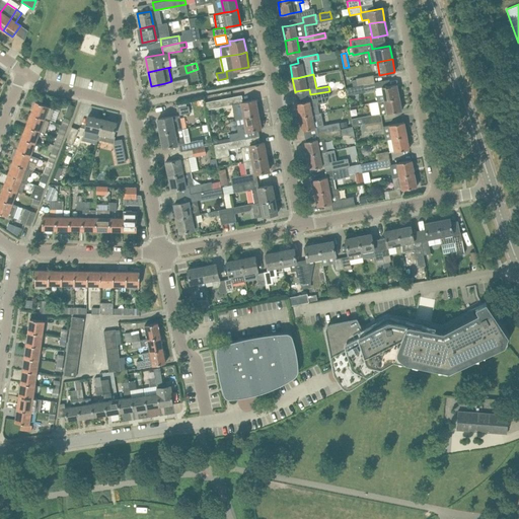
[(373,75),(356,78),(356,79),(352,80),(353,86),(375,82),(373,75)]
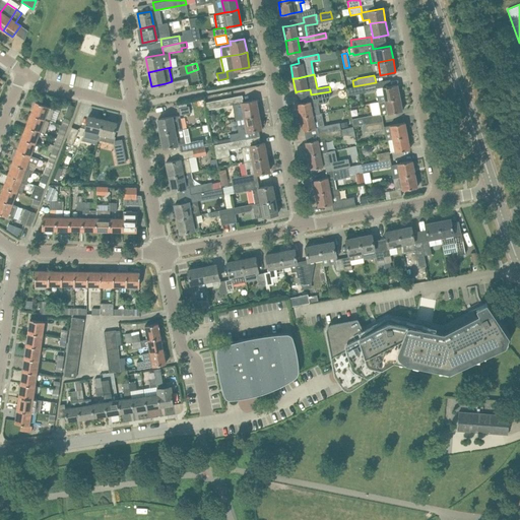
[(188,78),(173,81),(175,88),(189,85),(188,78)]
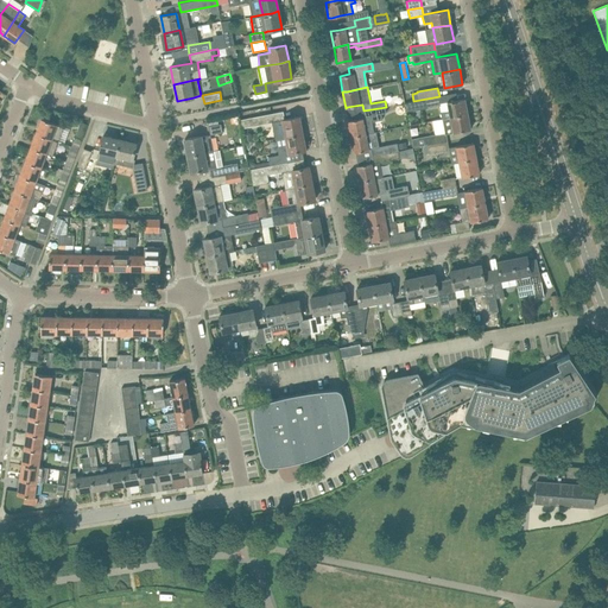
[(405,103),(406,112),(441,105),(439,96),(413,101),(405,103)]
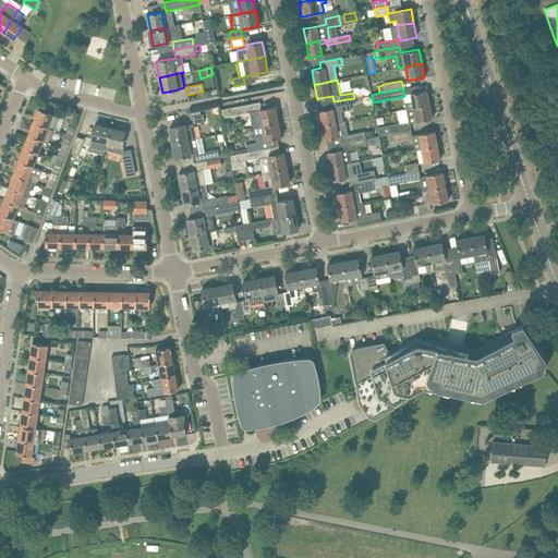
[(426,91),(411,94),(412,101),(404,102),(405,109),(429,105),(428,98),(431,98),(429,91),(426,91)]
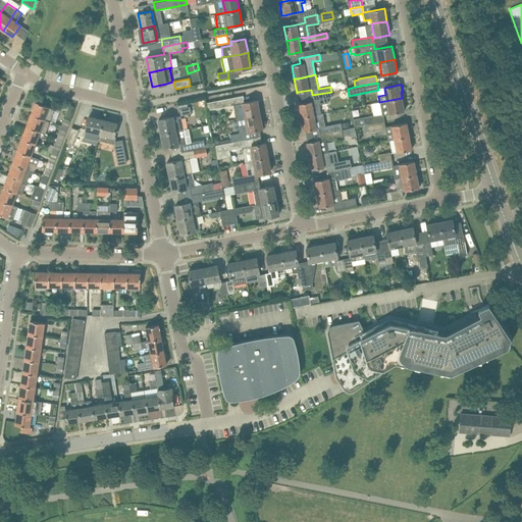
[(331,92),(312,95),(313,101),(300,103),(299,104),(302,117),(305,116),(321,113),(320,104),(328,103),(327,98),(332,97),(331,92)]
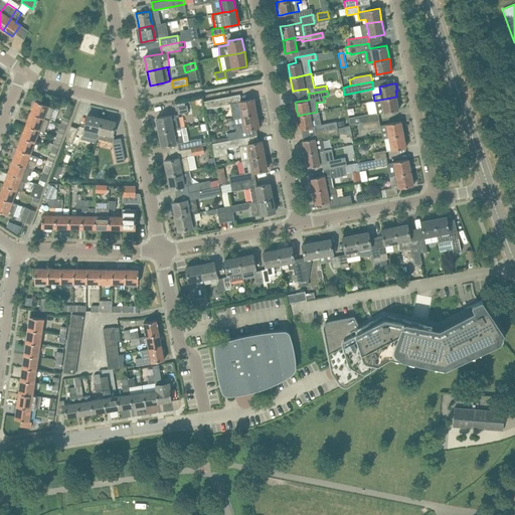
[(231,104),(231,103),(230,96),(210,100),(212,108),(231,104)]
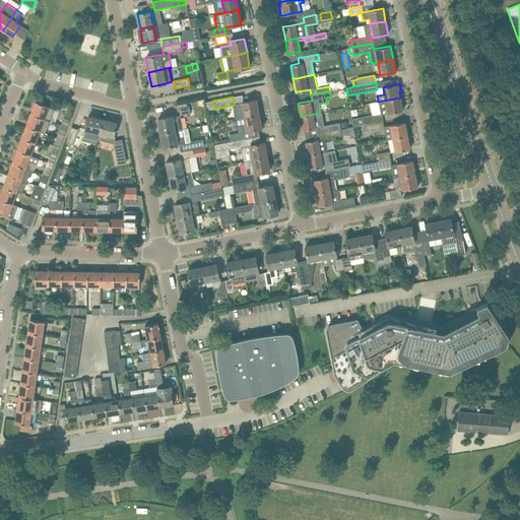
[(380,113),(353,119),(354,126),(363,124),(363,125),(383,121),(382,115),(402,111),(400,98),(378,102),(380,113)]
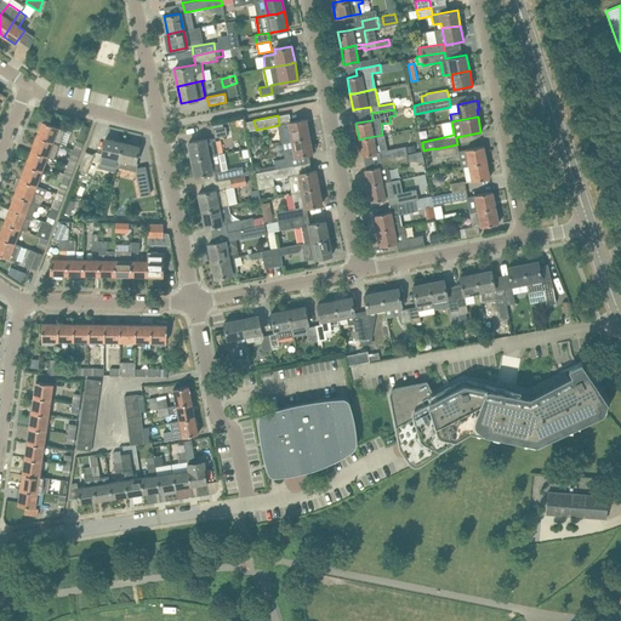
[(291,121),(279,124),(279,125),(283,142),(292,141),(292,140),(308,136),(306,119),(291,121)]
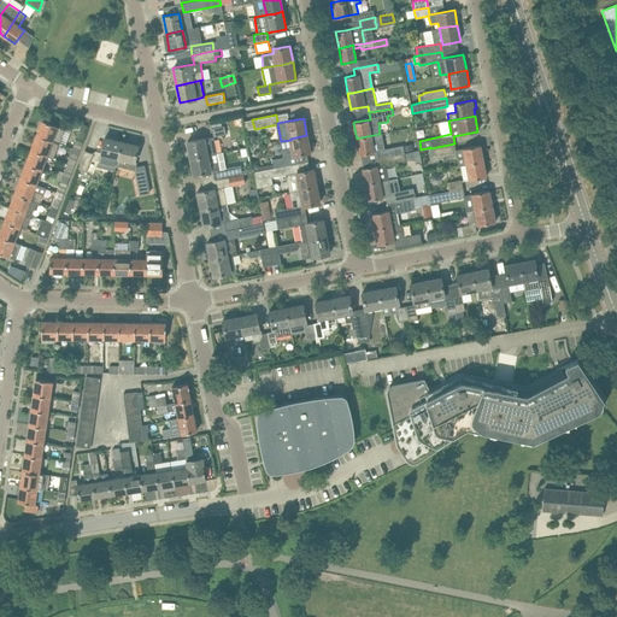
[(64,129),(58,127),(42,121),(36,135),(59,144),(64,129)]
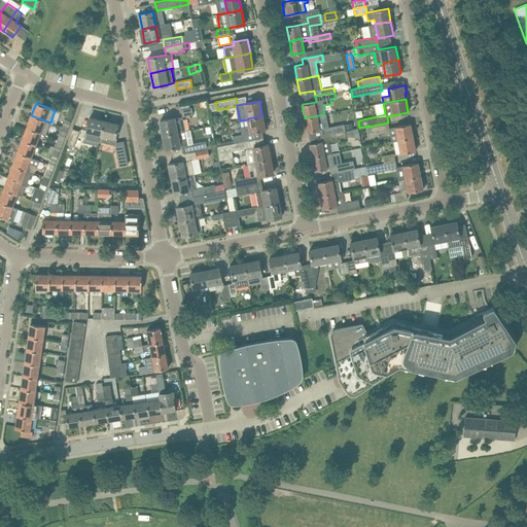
[(208,104),(202,105),(181,109),(182,116),(203,112),(210,111),(208,104)]
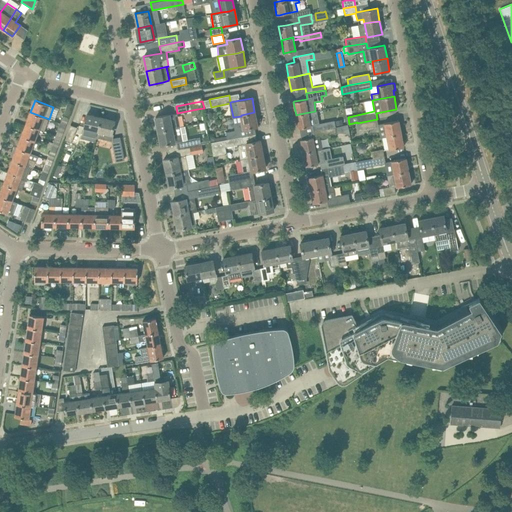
[(69,103),(63,116),(69,118),(74,105),(69,103)]
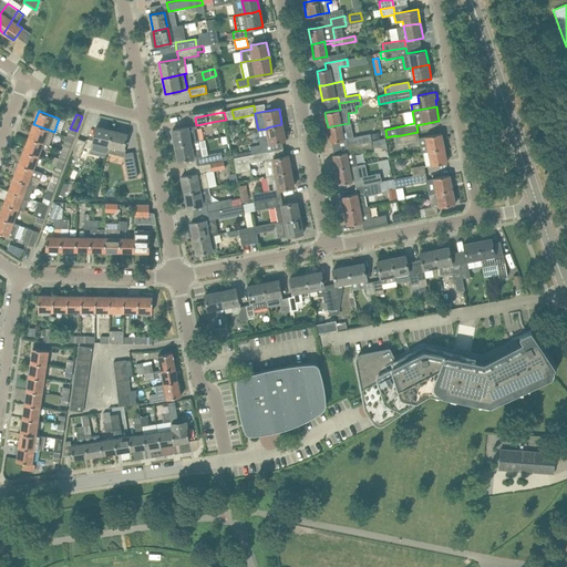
[(370,134),(370,133),(353,136),(351,123),(349,123),(331,126),(328,127),(330,142),(331,142),(334,142),(346,140),(347,145),(371,141),(370,134)]
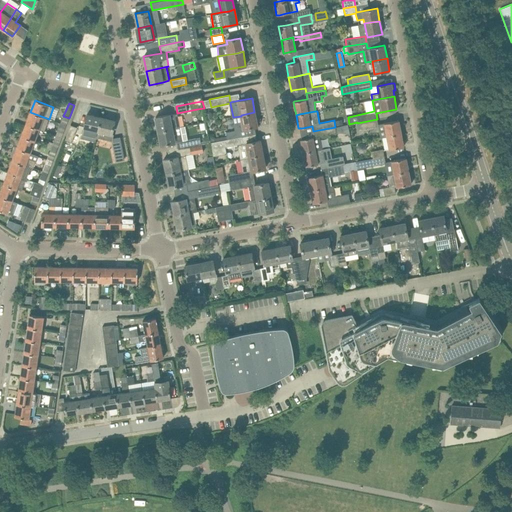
[(44,131),(49,119),(30,112),(26,124),(39,129),(44,131)]
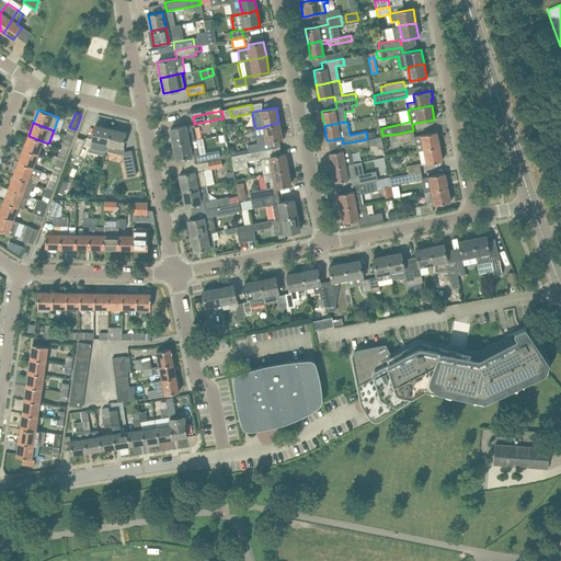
[(264,127),(254,128),(258,144),(248,146),(249,152),(265,150),(268,149),(267,141),(282,138),(278,123),(264,126),(264,127)]
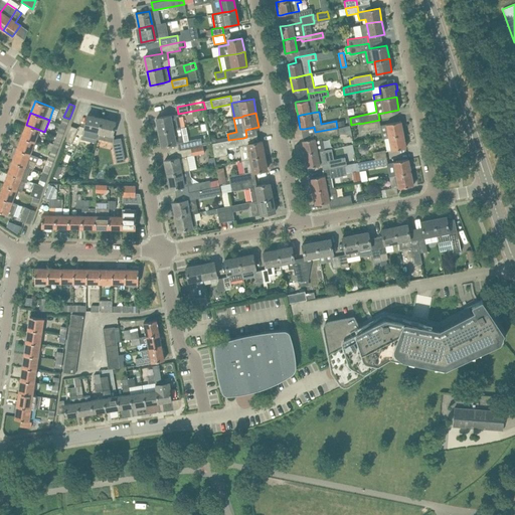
[(98,133),(101,118),(88,115),(83,130),(98,133)]
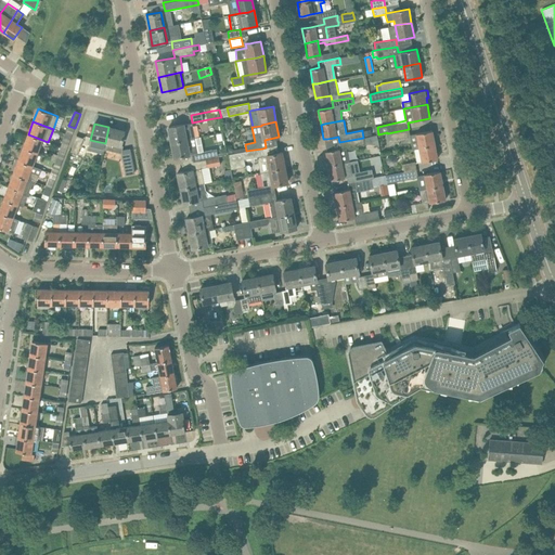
[(190,124),(183,125),(183,124),(168,127),(171,142),(194,138),(192,126),(190,126),(190,124)]
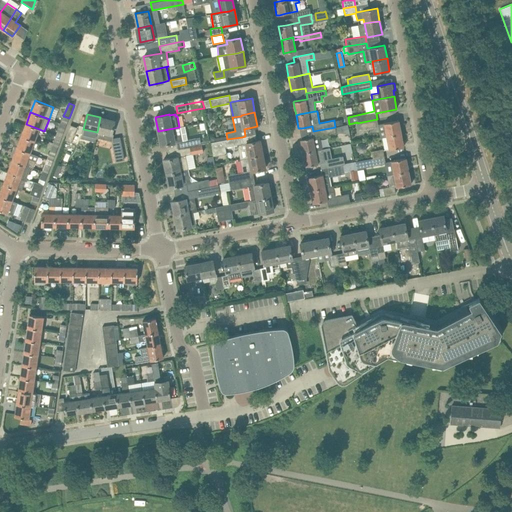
[(69,118),(63,116),(62,119),(59,117),(57,122),(66,125),(69,118)]
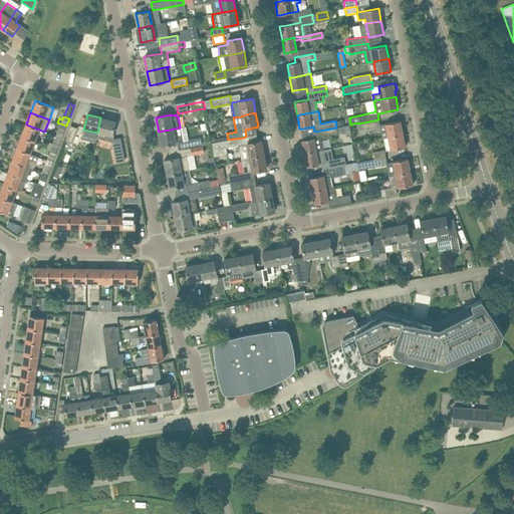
[(100,117),(97,133),(96,138),(112,142),(116,162),(124,160),(119,138),(113,140),(114,135),(112,135),(115,121),(100,117)]
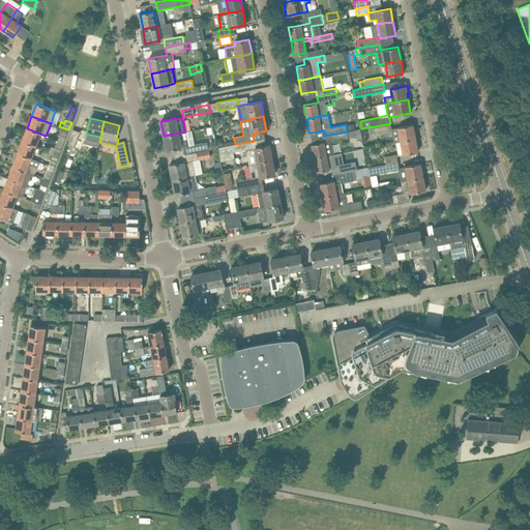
[(390,123),(370,127),(371,135),(391,130),(390,123)]
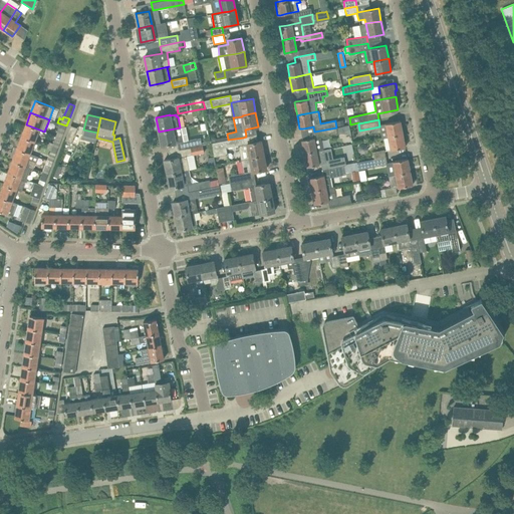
[(401,120),(396,121),(386,123),(388,137),(398,135),(403,134),(401,120)]
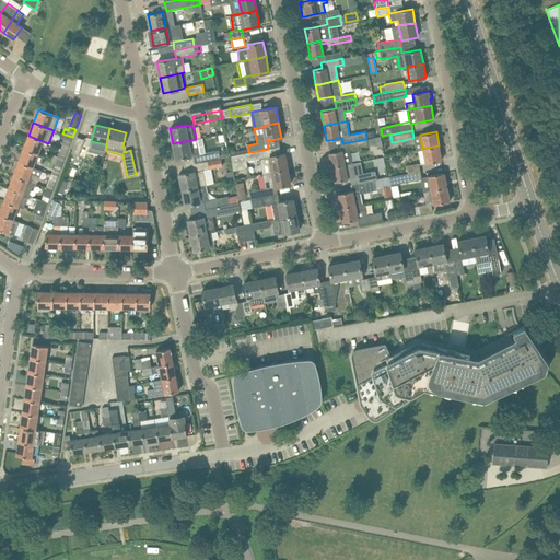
[(72,137),(62,133),(60,142),(62,143),(61,149),(67,151),(72,137)]
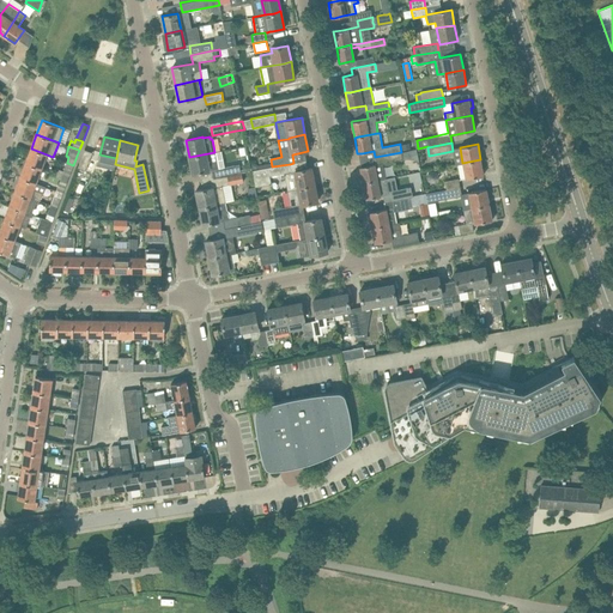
[(41,169),(47,155),(31,149),(25,163),(41,169)]
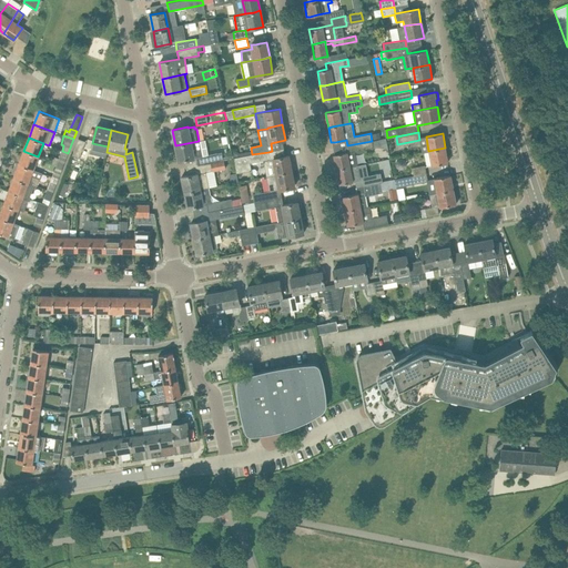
[(69,164),(72,166),(75,158),(87,161),(92,143),(87,141),(78,139),(69,164)]
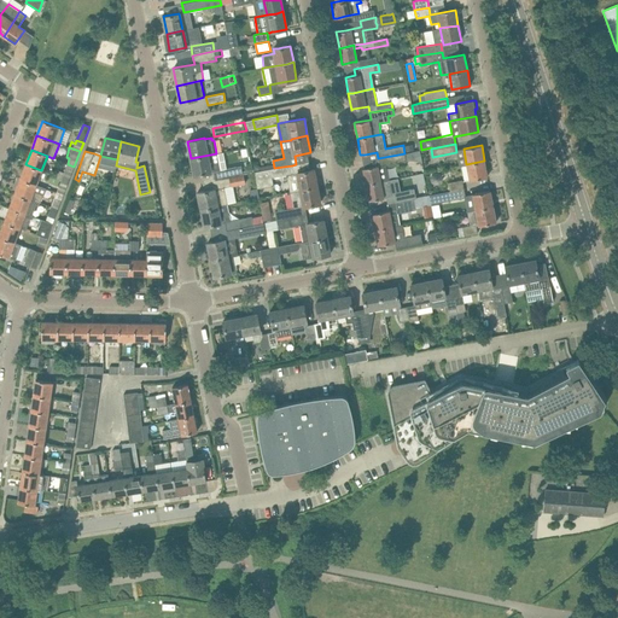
[(191,158),(194,175),(215,172),(216,179),(243,174),(242,167),(220,170),(216,153),(191,158)]
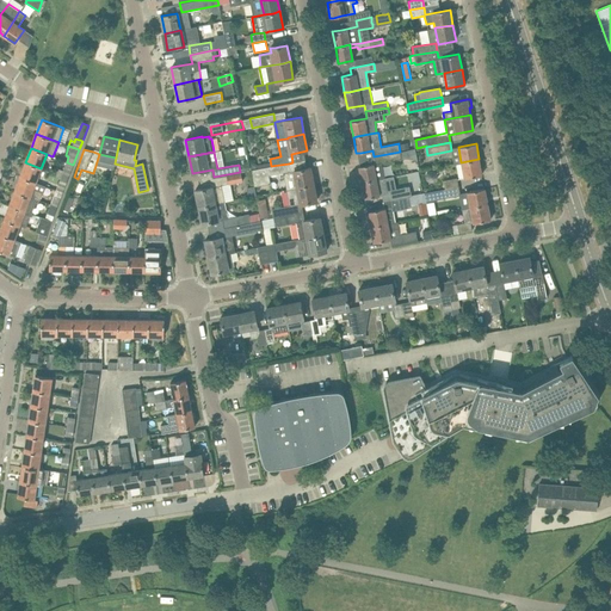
[(400,152),(374,156),(375,162),(358,166),(362,183),(365,181),(383,178),(384,178),(382,162),(402,159),(400,152)]
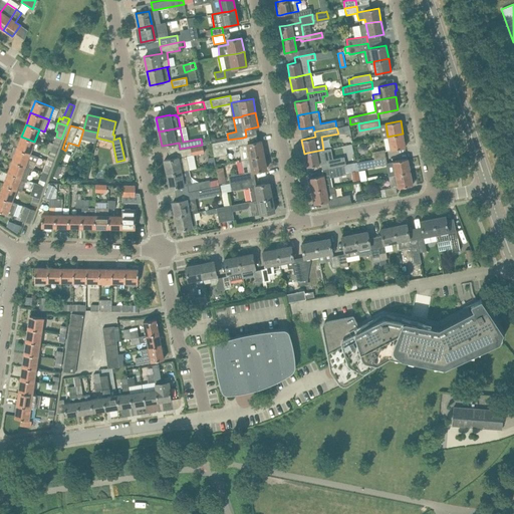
[(403,134),(398,135),(388,137),(391,150),(406,147),(403,134)]
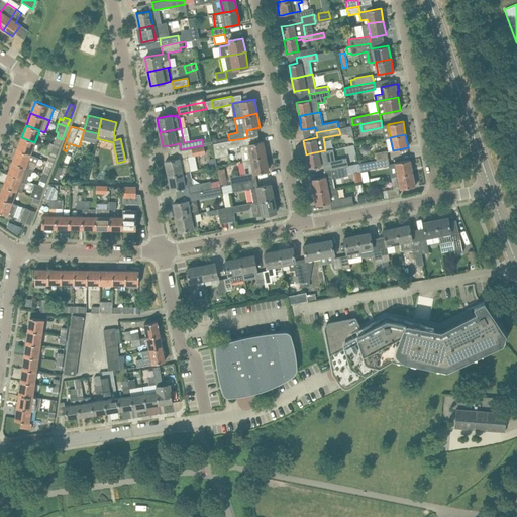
[(30,154),(34,142),(21,137),(17,149),(30,154)]
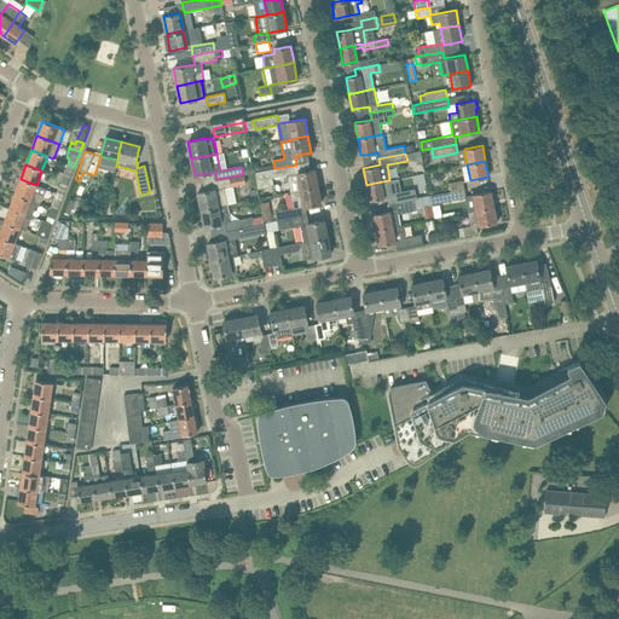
[(74,167),(68,165),(64,173),(57,171),(56,175),(69,180),(74,167)]
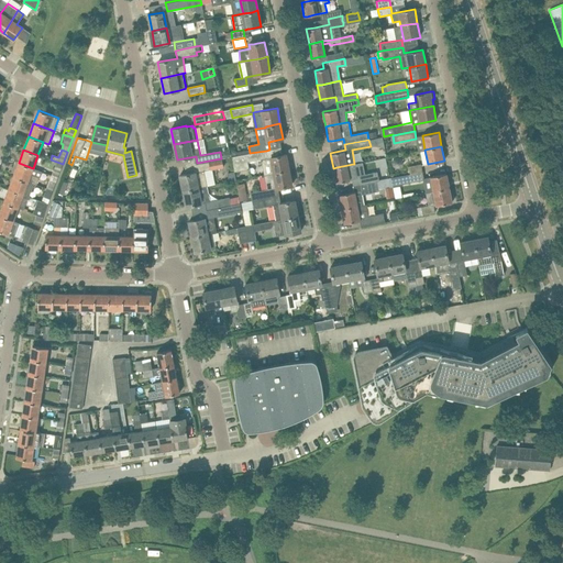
[(234,173),(249,170),(247,162),(261,159),(264,175),(289,169),(286,154),(267,157),(266,151),(250,153),(238,155),(231,157),(234,173)]
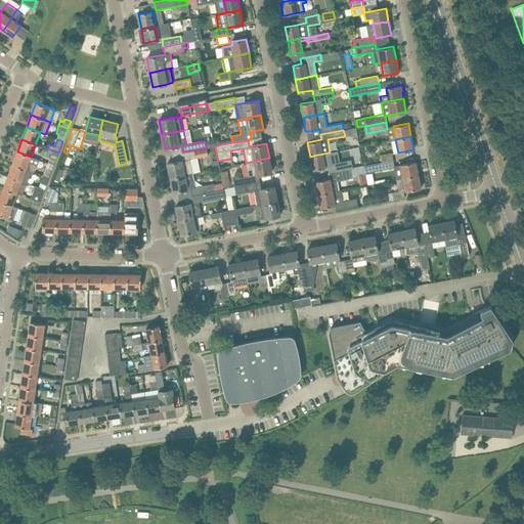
[(206,147),(183,151),(185,160),(168,163),(170,177),(184,174),(192,173),(189,159),(208,155),(206,147)]
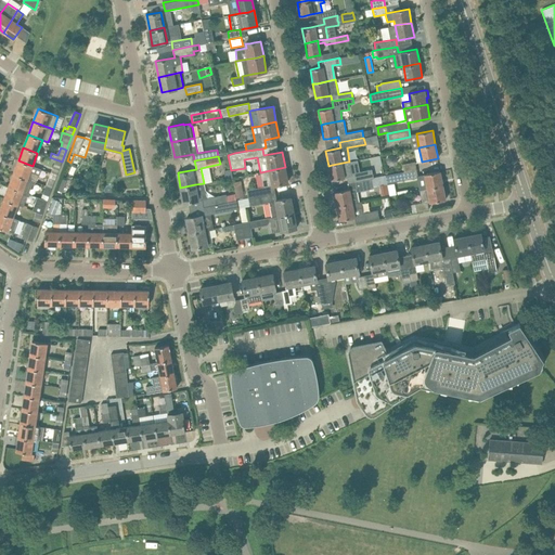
[(62,162),(50,157),(55,159),(51,172),(57,175),(62,162)]
